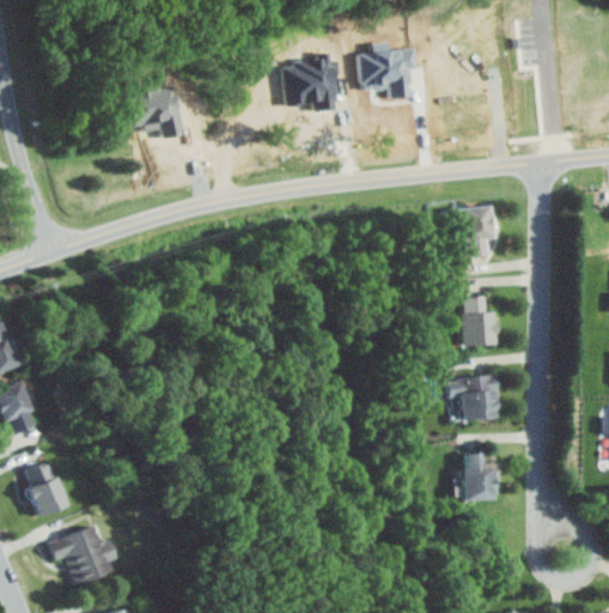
[(491,254),(489,240),(494,240),(493,206),(460,207),(462,255),(491,254)]
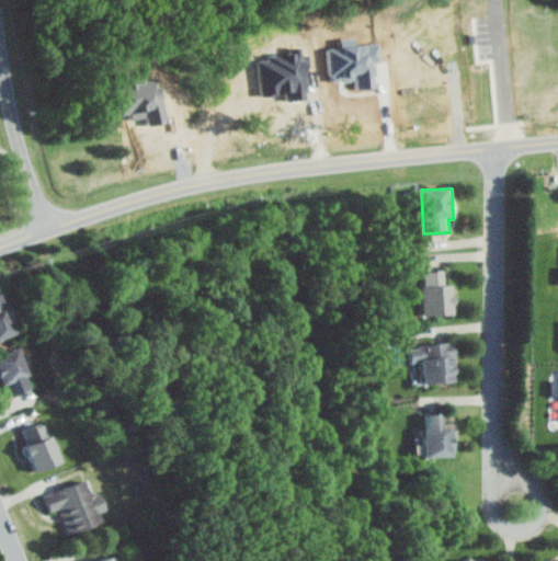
[(423,272),(424,316),(454,315),(453,271),(423,272)]
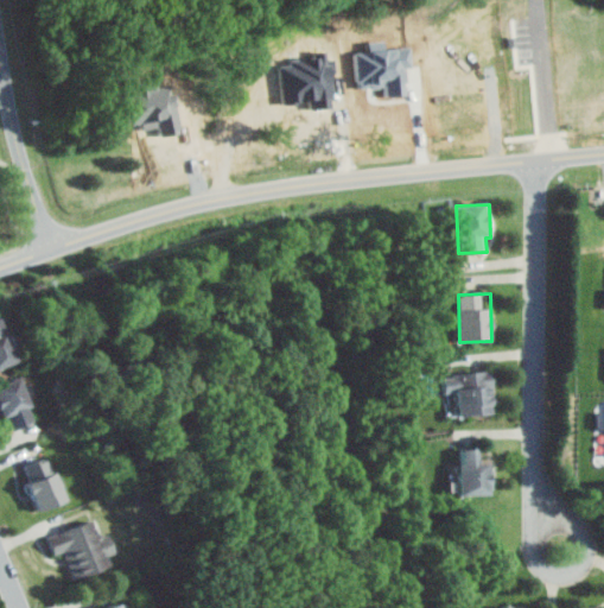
[(0,369),(21,361),(2,316),(0,317),(0,369)]
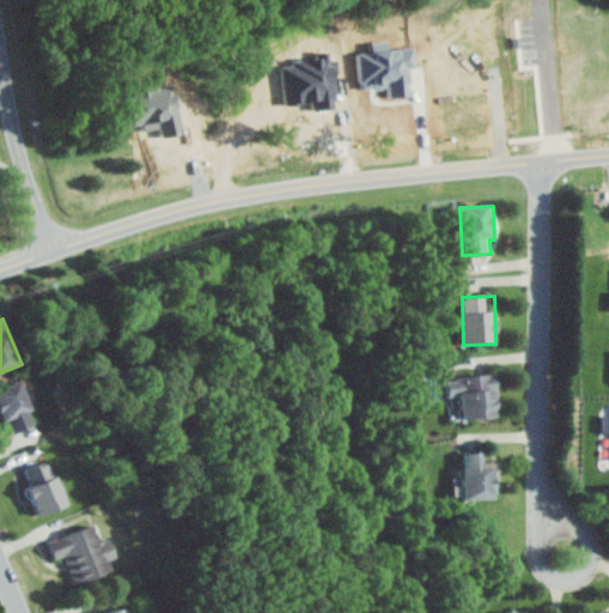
[(451,420),(500,418),(499,375),(449,377),(451,420)]
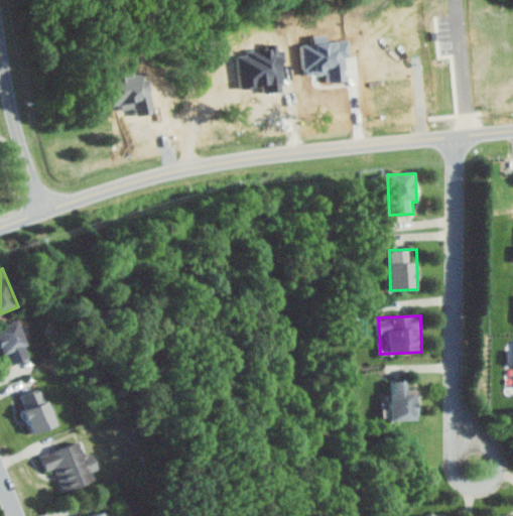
[(0,342),(12,366),(34,355),(17,320),(0,329),(0,342)]
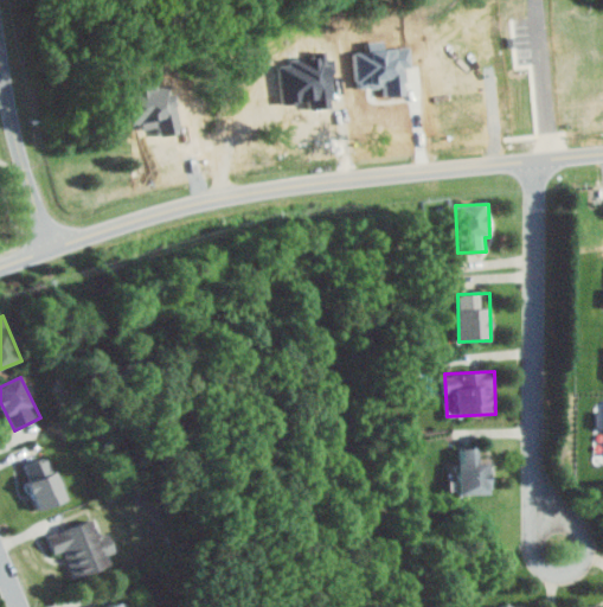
[(493,494),(493,461),(481,461),(482,448),(462,448),(461,494),(493,494)]
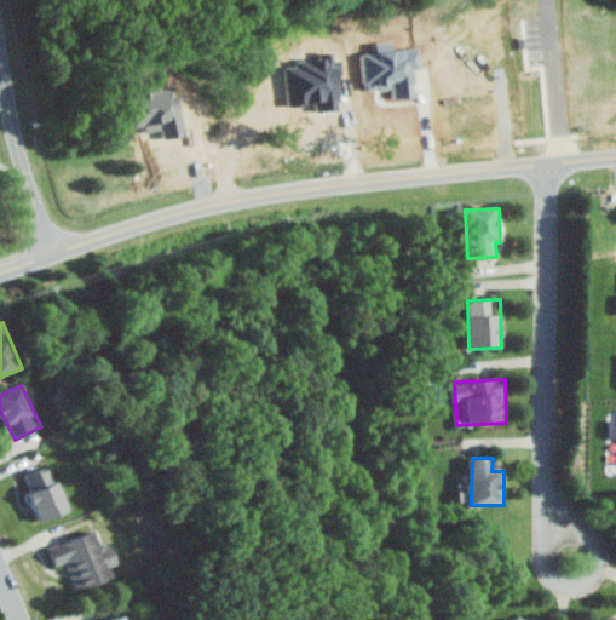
[(41,522),(69,511),(52,465),(24,476),(41,522)]
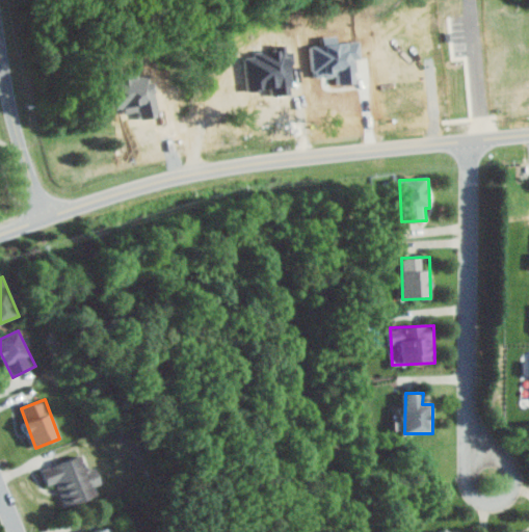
[(67,507),(98,496),(95,485),(102,482),(96,468),(89,470),(83,454),(42,470),(48,486),(57,482),(67,507)]
